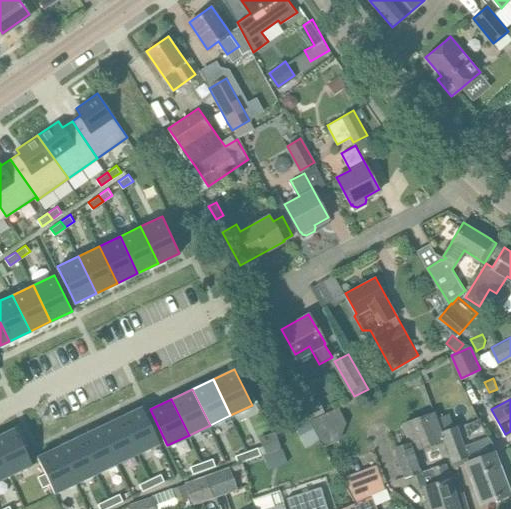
[(139,453),(160,443),(143,407),(121,417),(139,453)]
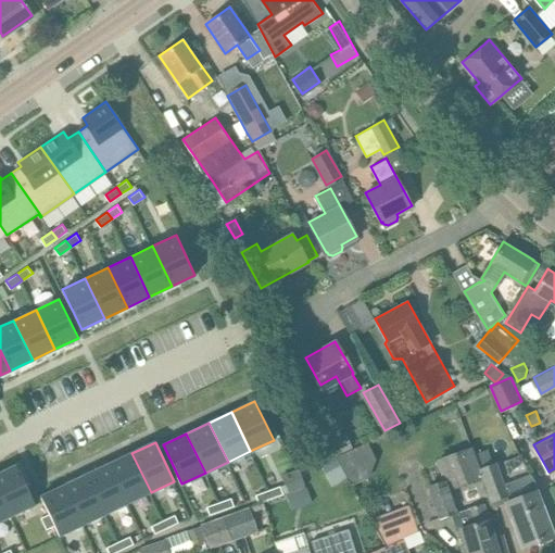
[(482,476),(480,469),(472,450),(442,461),(452,487),(482,476)]
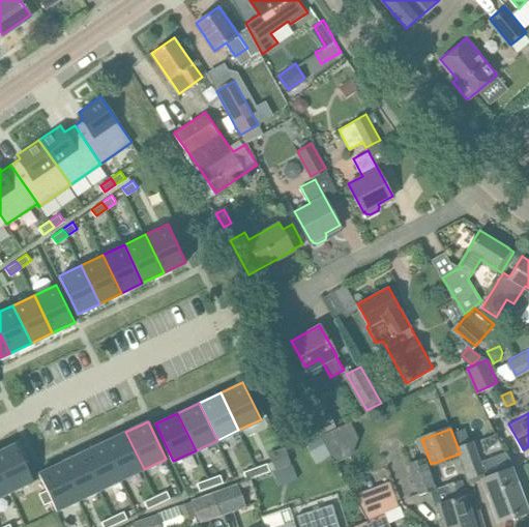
[(125,432),(105,441),(122,479),(144,469),(125,432)]
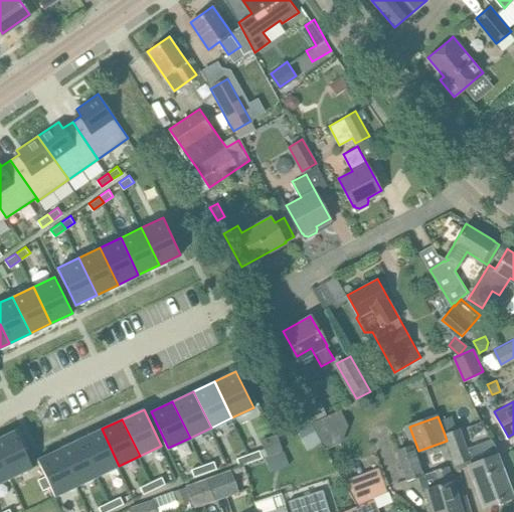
[(311,421),(296,428),(301,437),(315,429),(311,421)]
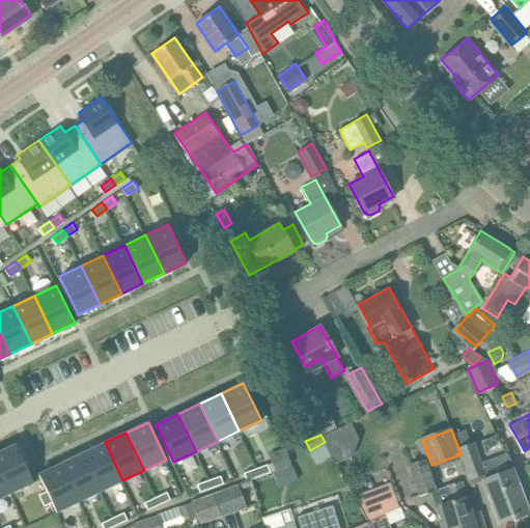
[(83,452),(101,491),(122,480),(105,442),(83,452)]
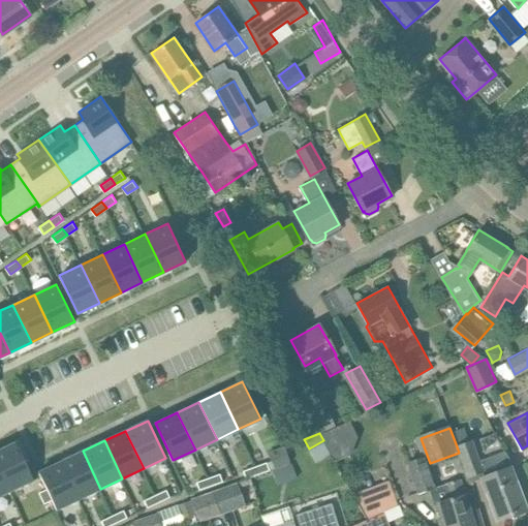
[(457,446),(459,453),(467,475),(484,469),(472,440),(457,446)]
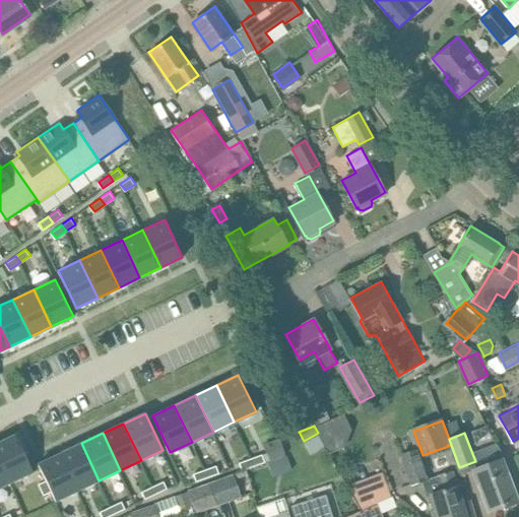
[(0,441),(0,460),(10,481),(33,471),(15,435),(0,441)]
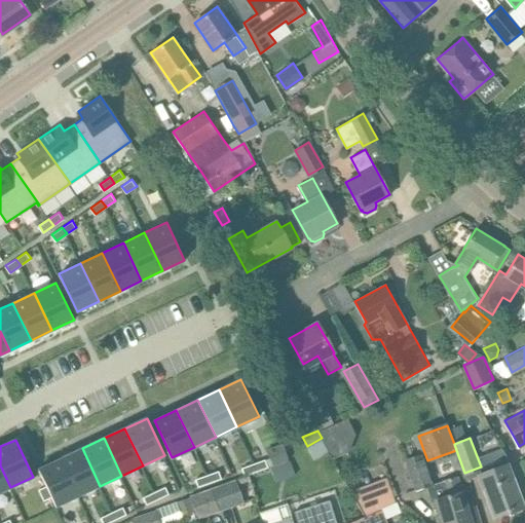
[(279,477),(298,471),(288,441),(269,447),(279,477)]
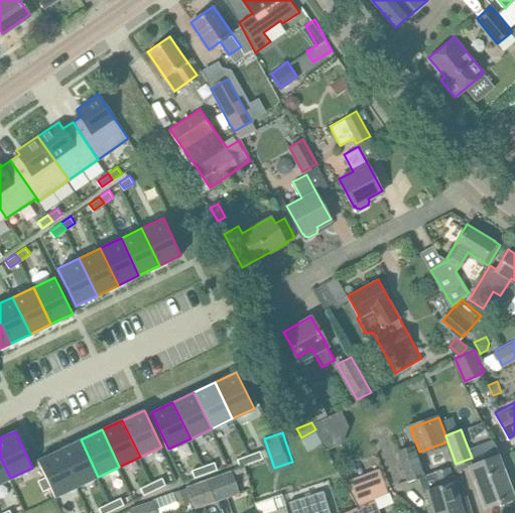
[(77,487),(98,477),(81,439),(59,450),(77,487)]
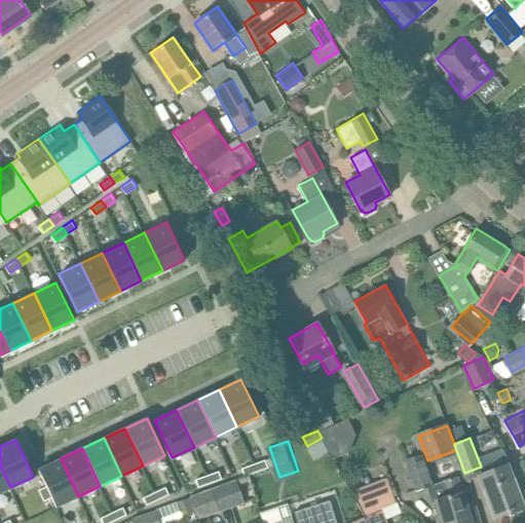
[(420,454),(405,459),(416,489),(432,484),(420,454)]
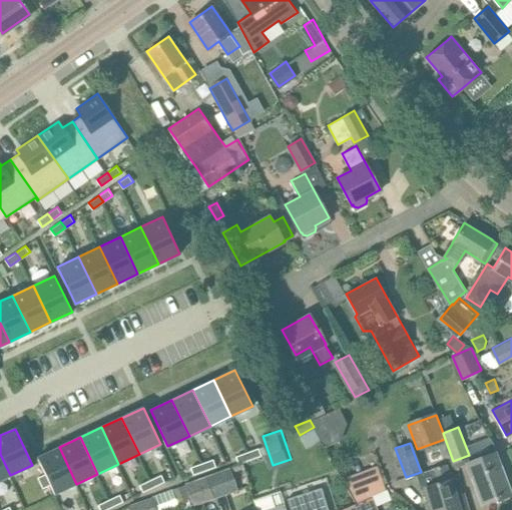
[(45,473),(50,484),(55,494),(76,484),(59,447),(38,457),(45,473)]
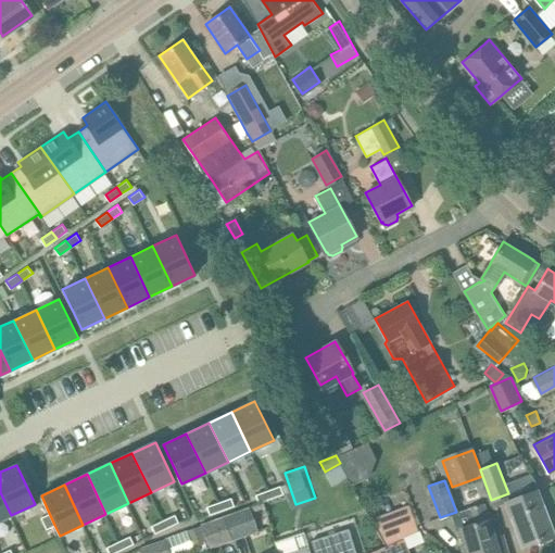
[(280,485),(268,489),(272,497),(284,492),(280,485)]
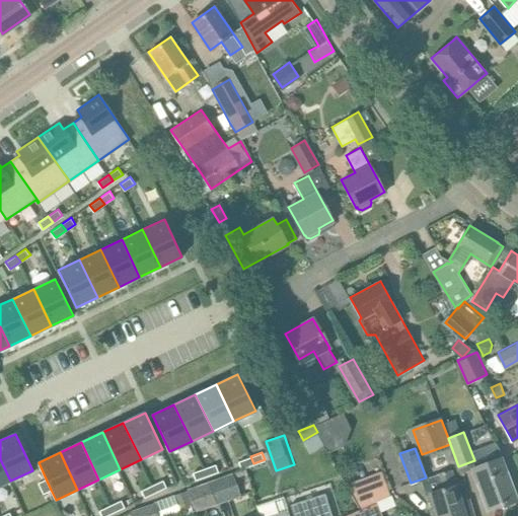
[(250,456),(239,460),(242,467),(253,463),(250,456)]
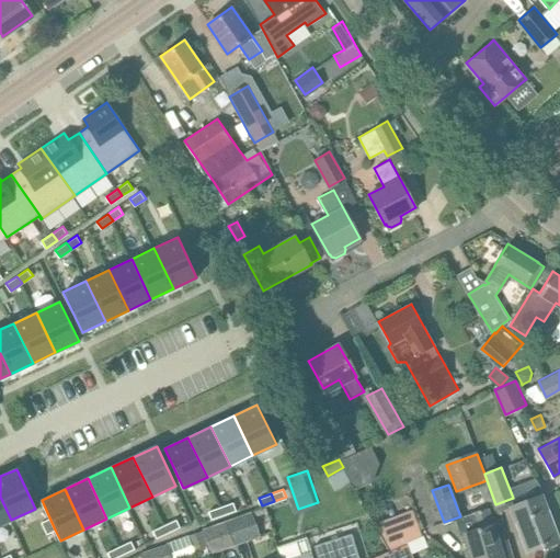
[(557,541),(559,539),(551,519),(541,494),(511,507),(527,551),(544,545),(545,549),(558,544),(557,541)]
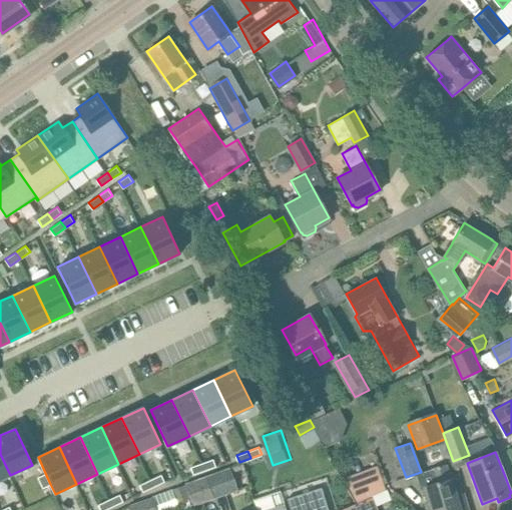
[(0,454),(0,480),(10,475),(0,454)]
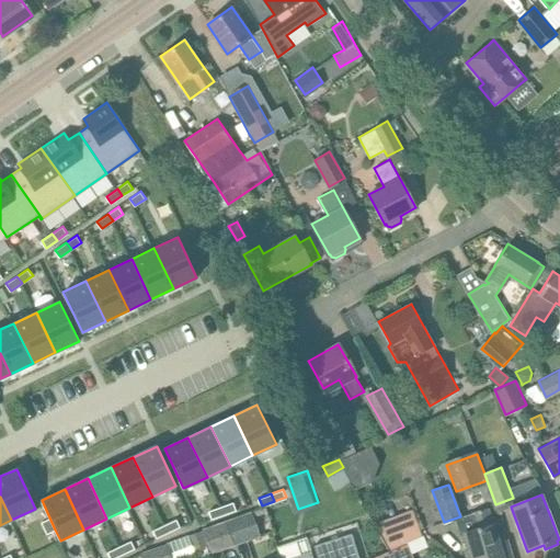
[(237,510),(233,501),(221,505),(224,514),(237,510)]
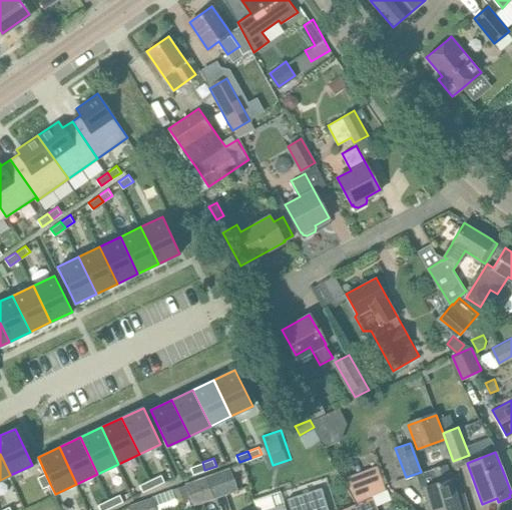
[(202,462),(190,466),(193,474),(204,470),(202,462)]
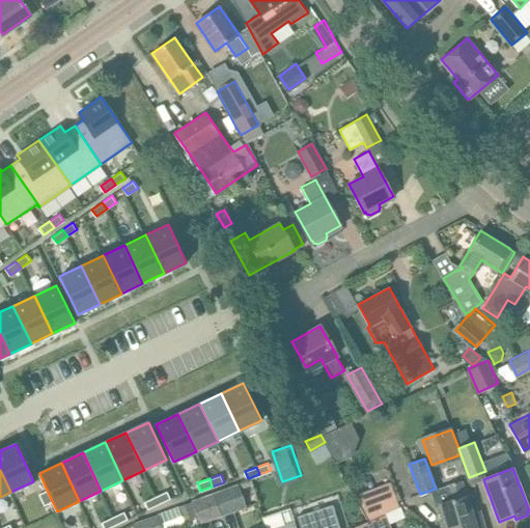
[(484,527),(479,509),(471,511),(462,480),(448,484),(453,500),(439,504),(446,527),(484,527)]
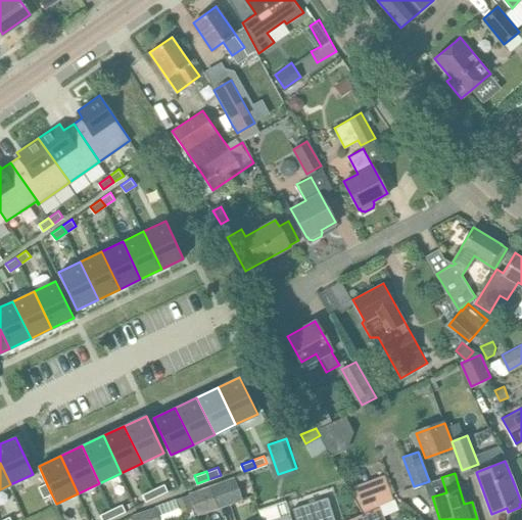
[(235,476),(211,484),(220,507),(243,499),(235,476)]
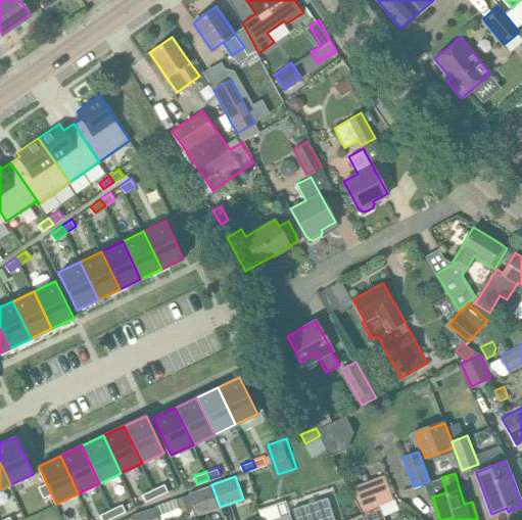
[(46,482),(39,486),(44,497),(51,493),(46,482)]
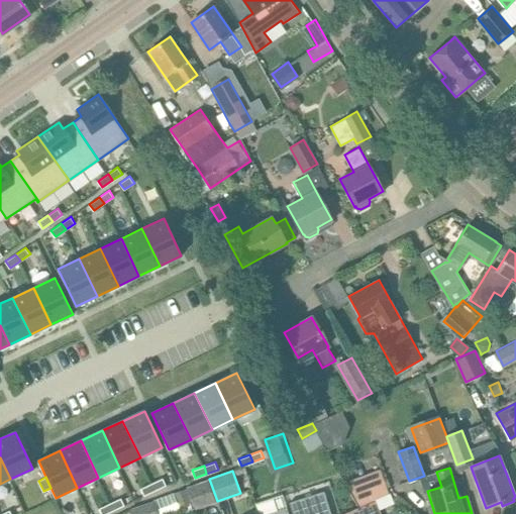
[(156,490),(166,485),(163,478),(151,483),(156,490)]
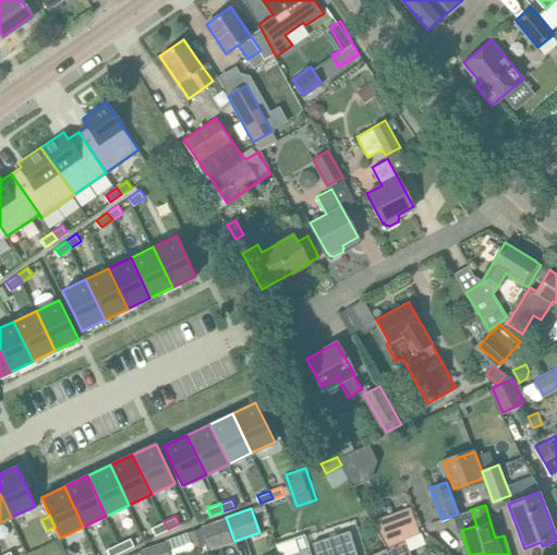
[(210,550),(233,542),(225,517),(188,531),(193,546),(208,541),(210,550)]
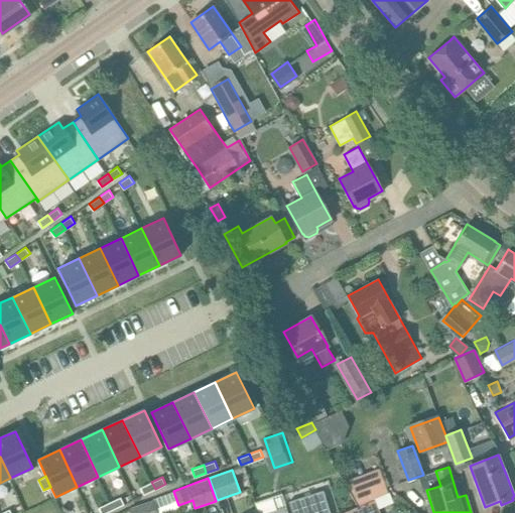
[(155,489),(151,482),(140,487),(144,494),(155,489)]
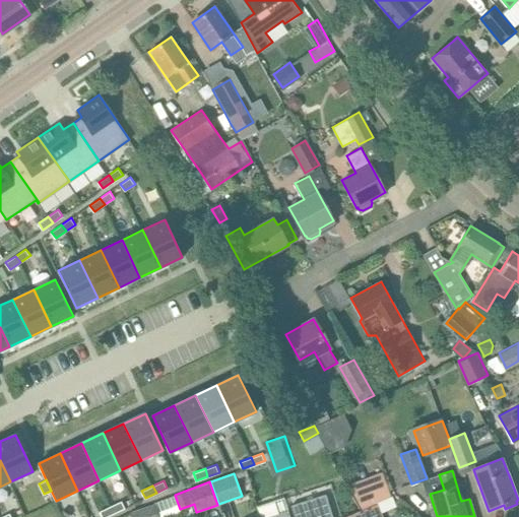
[(295,516),(332,516),(325,494),(292,505),(295,516)]
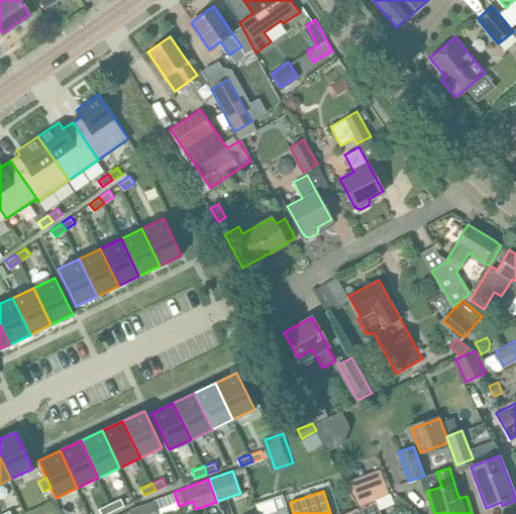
[(255,503),(259,513),(289,513),(287,507),(278,510),(274,497),(255,503)]
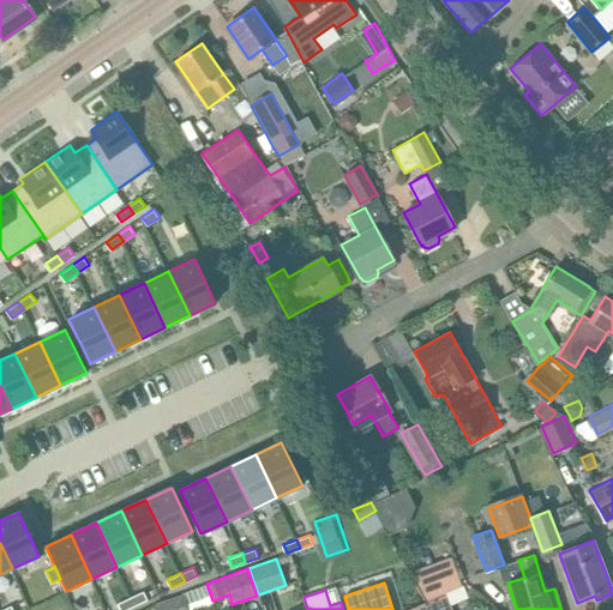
[(134,605),(148,599),(144,591),(131,597),(134,605)]
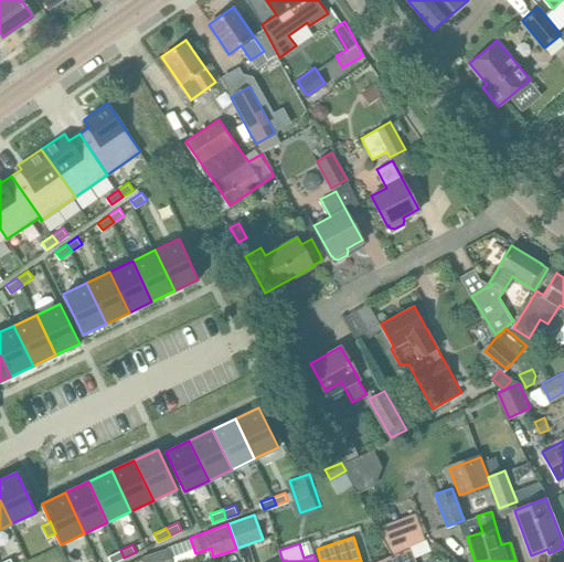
[(146,561),(173,561),(169,547),(144,554),(146,561)]
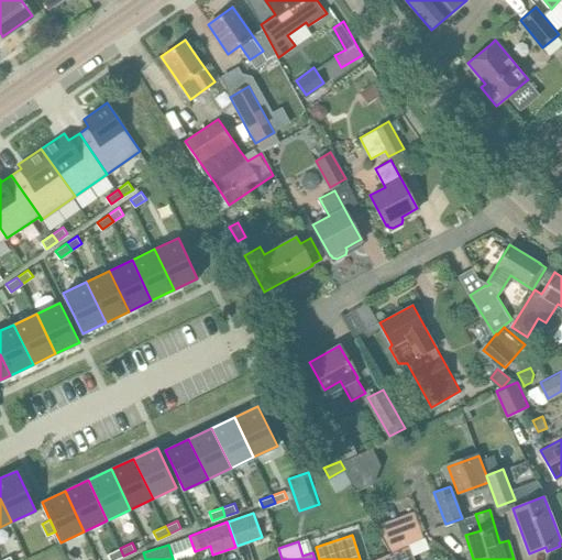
[(120,548),(108,553),(111,559),(113,559),(123,556),(120,548)]
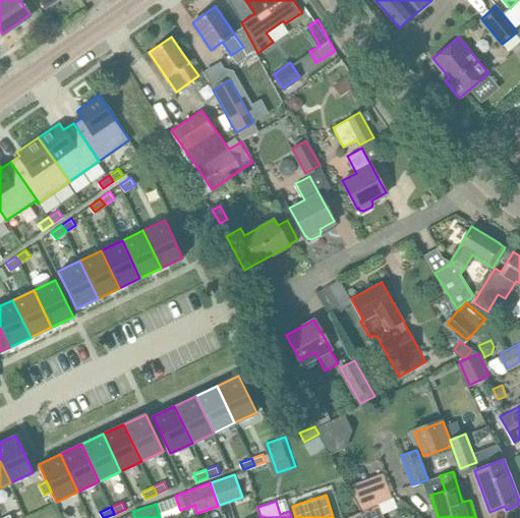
[(385,517),(381,507),(352,517),(385,517)]
